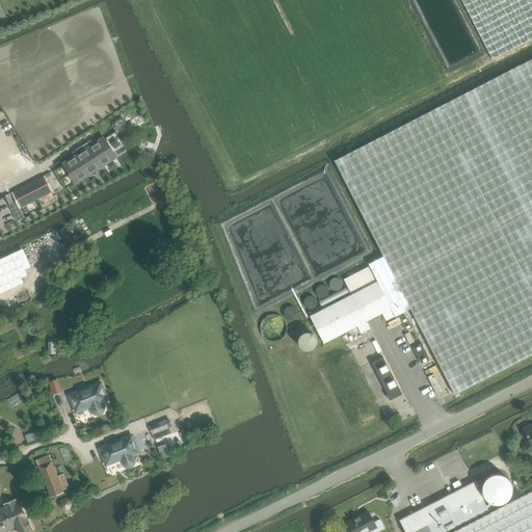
[(531,0),(461,0),(493,61),(531,41),(531,0)]
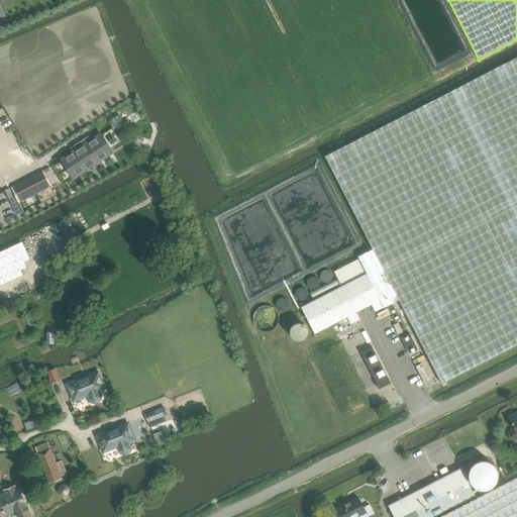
[(516,57),(330,153),(325,157),(373,249),(364,253),(358,256),(359,259),(334,272),(341,286),(301,307),(315,334),(347,317),(351,324),(360,320),(356,312),(372,305),(376,312),(384,307),(399,300),(442,384),(516,344),(516,57)]
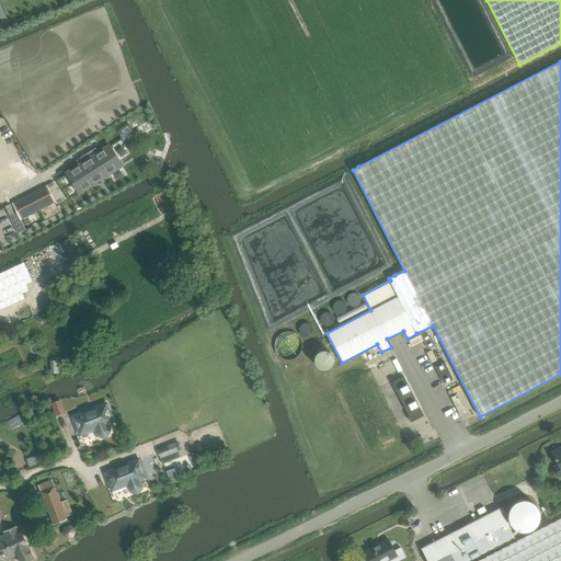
[(110,146),(67,173),(79,193),(122,165),(122,164),(110,146)]
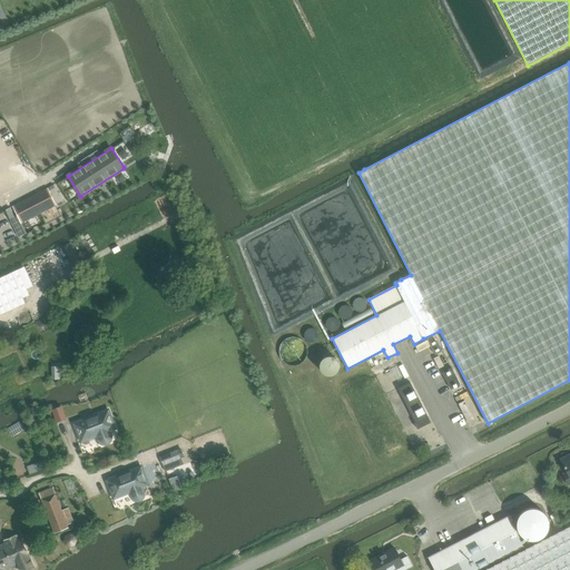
[(47,188),(13,206),(22,223),(48,209),(50,214),(55,212),(52,207),(56,205),(47,188)]
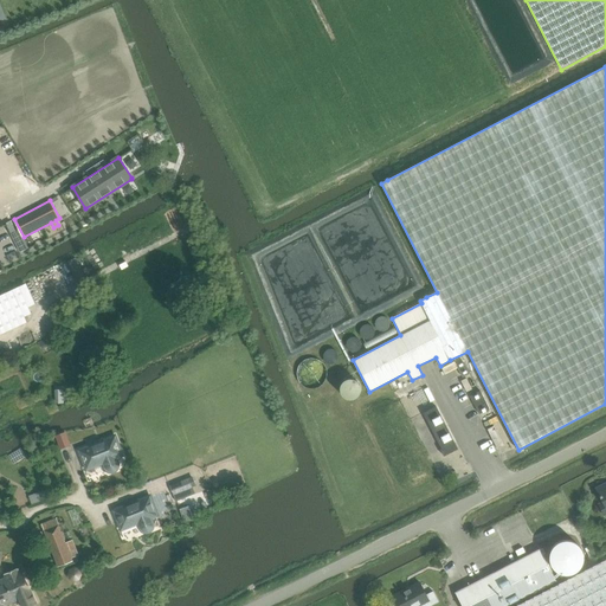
[(17,232),(11,221),(6,223),(12,234),(17,232)]
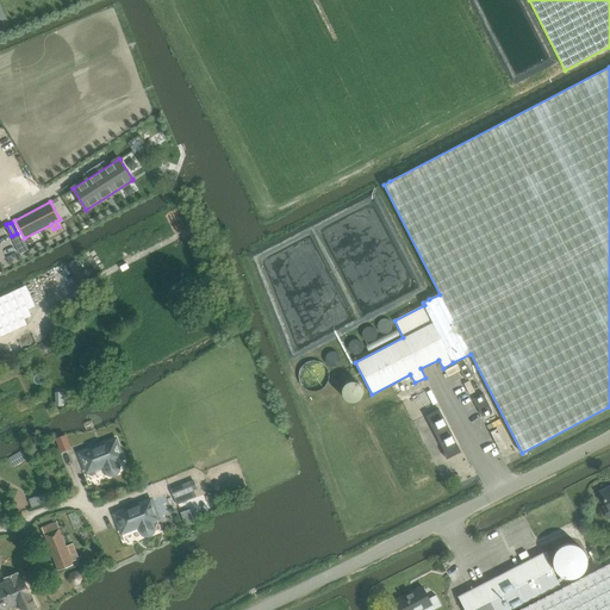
[(12,292),(0,297),(0,337),(27,325),(12,292)]
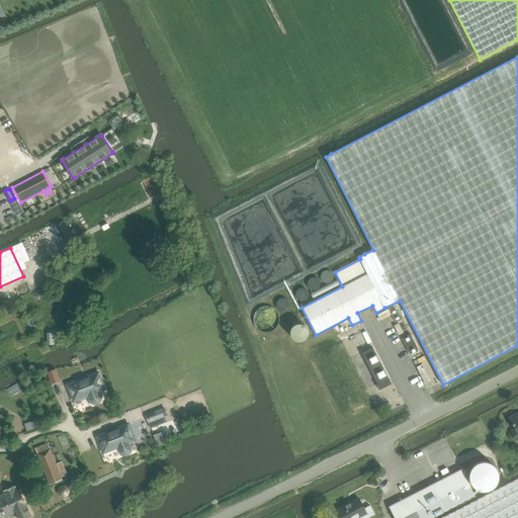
[(391,313),(396,323),(403,320),(398,310),(391,313)]
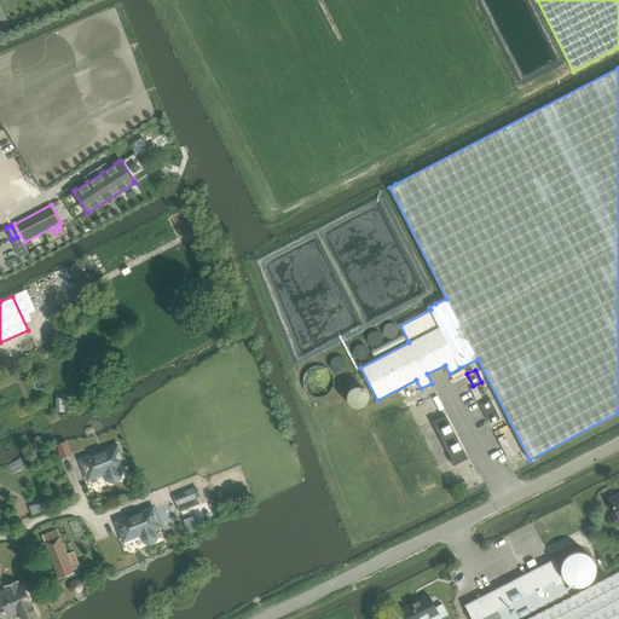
[(482,398),(476,387),(472,389),(478,401),(482,398)]
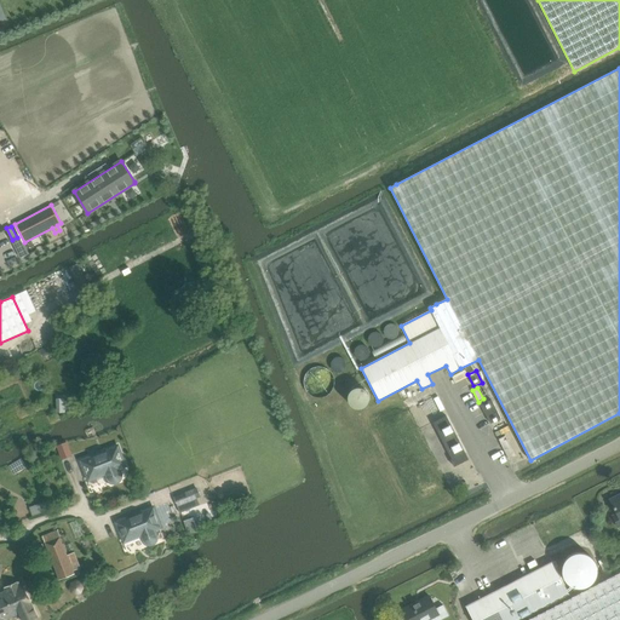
[(65,411),(70,411),(69,403),(64,403),(64,399),(56,399),(57,413),(65,413),(65,411)]
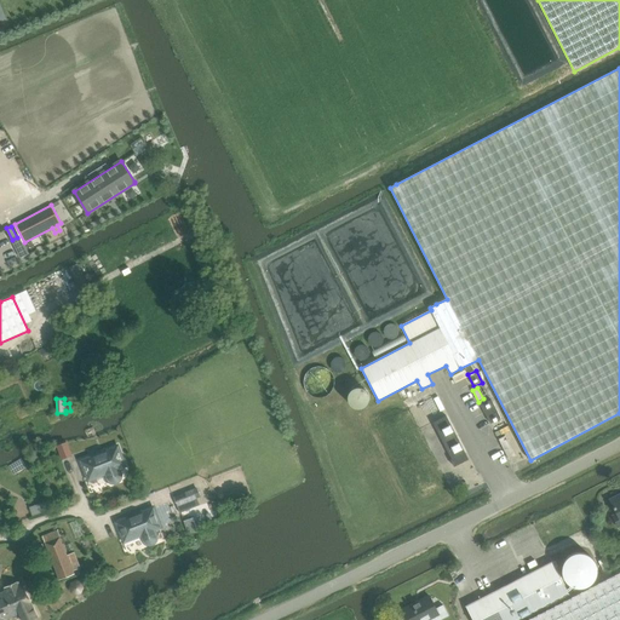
[(492,401),(482,406),(491,424),(501,419),(492,401)]
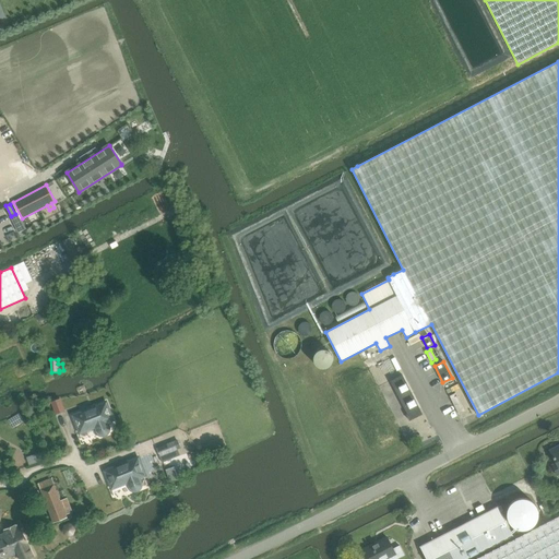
[(409,420),(423,414),(403,375),(391,381),(407,414),(406,414),(409,420)]
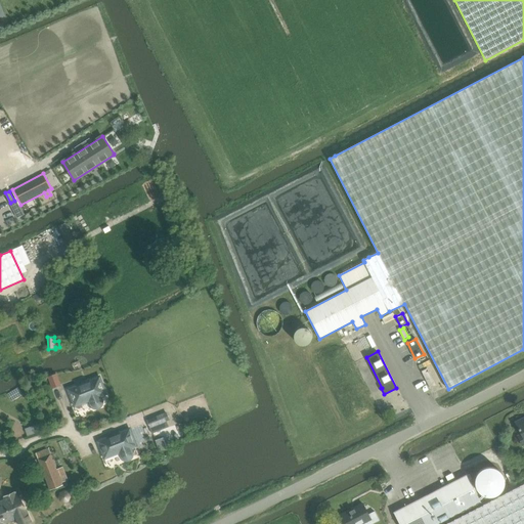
[(431,389),(436,386),(427,368),(422,372),(431,389)]
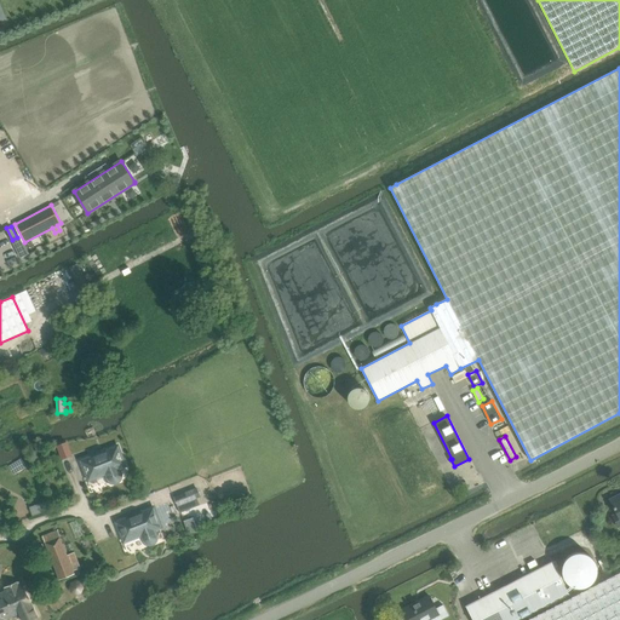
[(62,459),(72,455),(67,442),(57,446),(62,459)]
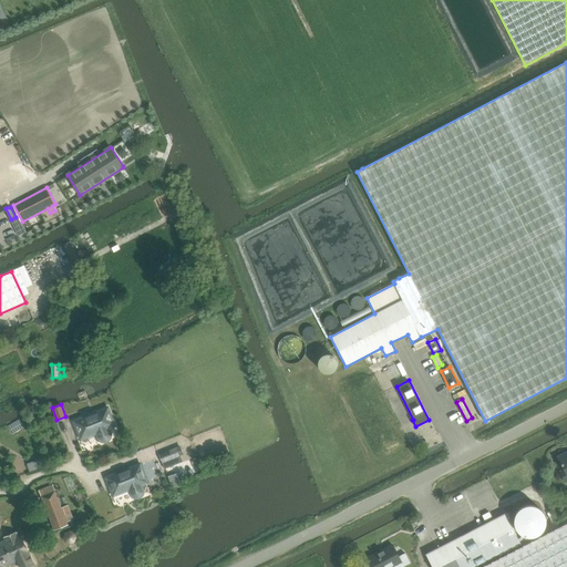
[(110,433),(109,429),(115,426),(107,408),(73,421),(81,440),(96,433),(98,437),(99,440),(101,441),(103,442),(105,442),(107,441),(110,440),(111,437),(111,435),(110,433)]
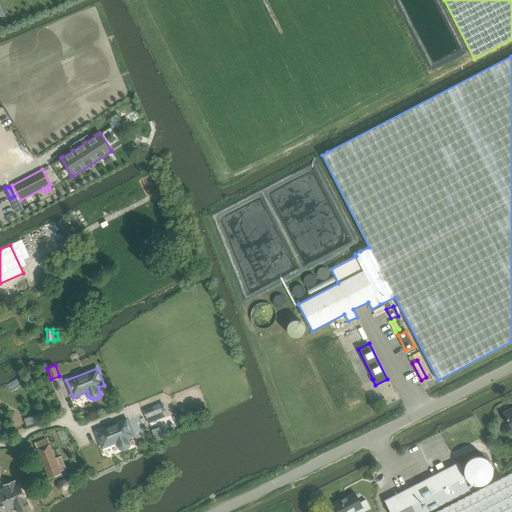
[(33,402),(36,403),(39,403),(41,400),(40,397),(38,395),(34,396),(33,399),(33,402)]
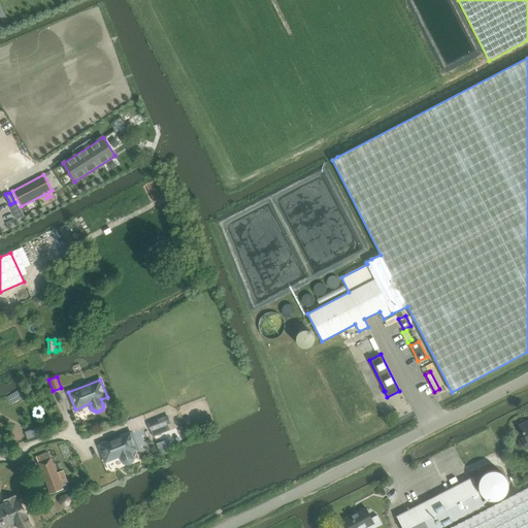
[(147,423),(154,436),(170,430),(165,417),(147,423)]
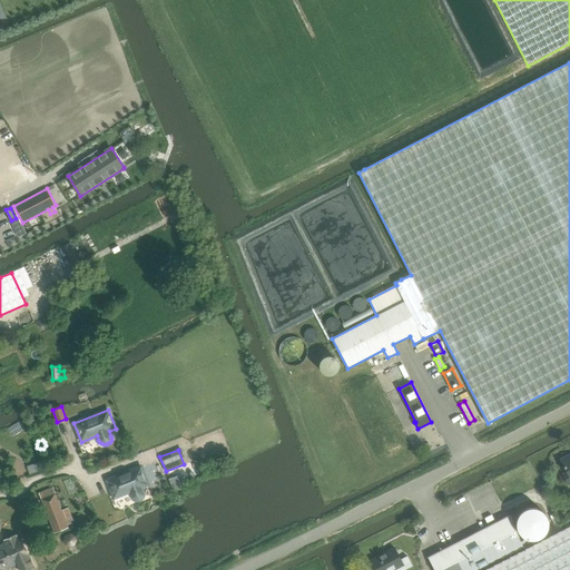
[(569,453),(560,459),(567,472),(563,474),(569,485),(569,483),(569,453)]
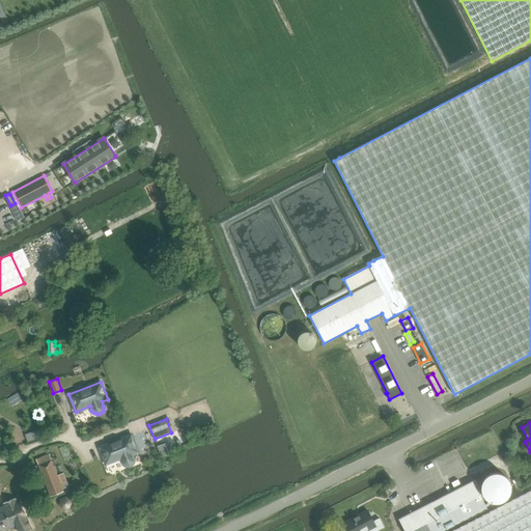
[(25,435),(28,442),(44,436),(40,428),(25,435)]
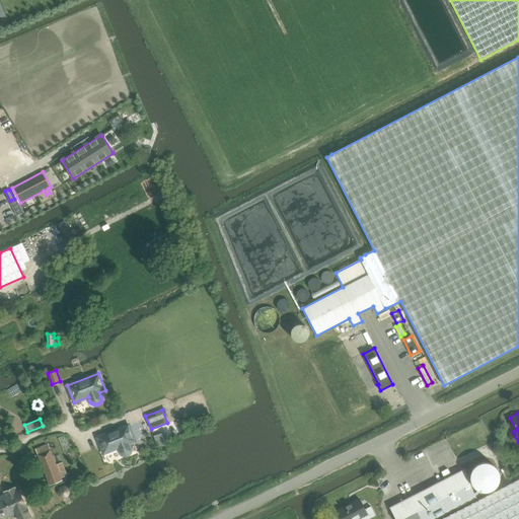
[(118,448),(120,452),(121,454),(122,455),(124,456),(126,456),(128,455),(130,454),(131,452),(131,450),(131,448),(129,444),(135,442),(128,425),(97,437),(103,454),(118,448)]
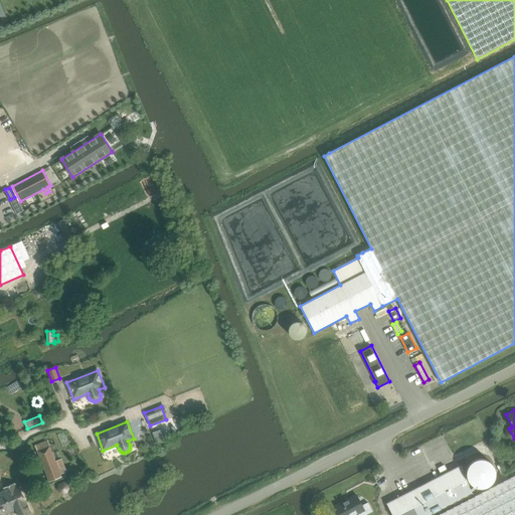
[(66,471),(61,460),(55,462),(47,441),(35,446),(37,451),(49,482),(61,477),(60,474),(66,471)]
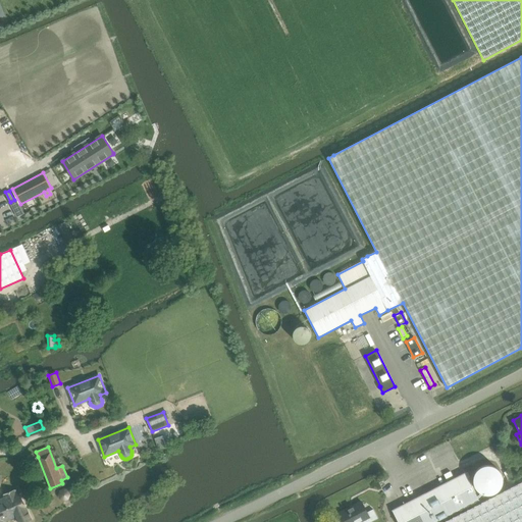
[(417,498),(424,513),(406,521),(437,521),(479,501),(465,473),(417,498)]
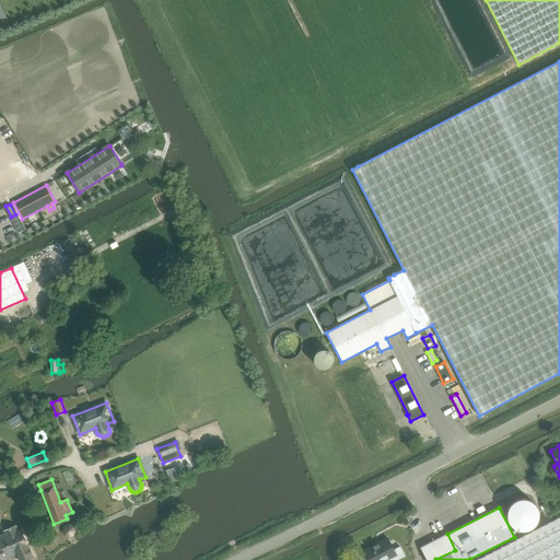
[(559,559),(559,517),(556,520),(476,559),(559,559)]
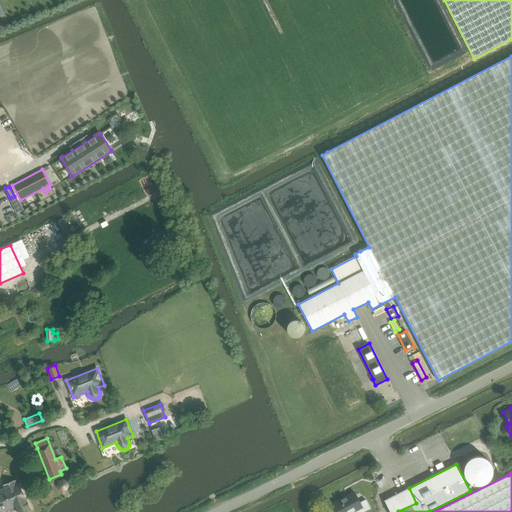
[(67,489),(69,485),(67,481),(63,479),(59,481),(58,485),(59,489),(63,491),(67,489)]
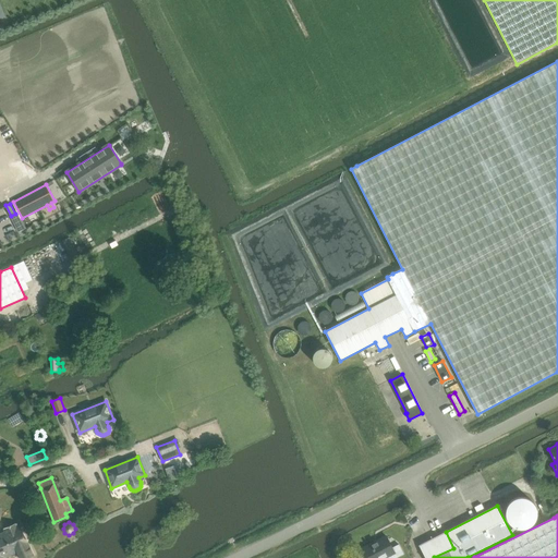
[(5,532),(0,533),(0,557),(4,557),(17,552),(20,557),(31,557),(35,557),(33,554),(21,523),(16,523),(3,529),(5,532)]
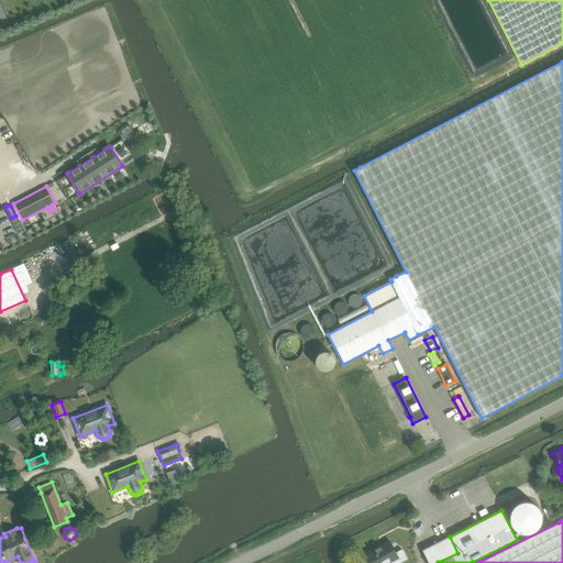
[(450,537),(422,550),(429,562),(438,562),(457,553),(450,537)]
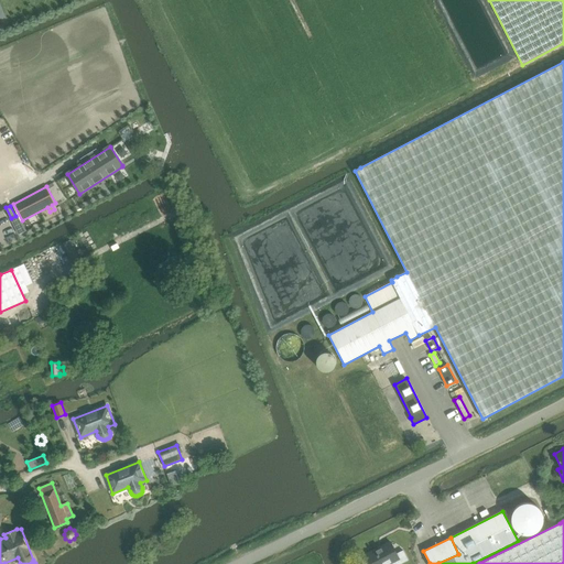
[(368,560),(368,562),(368,563),(402,563),(409,561),(404,552),(398,555),(390,542),(366,555),(368,560)]
